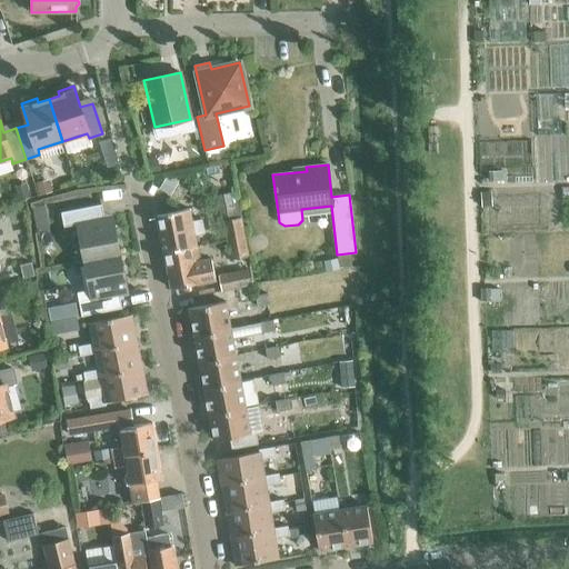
[(85,260),(120,253),(113,222),(106,225),(101,203),(61,211),(63,226),(77,223),(85,260)]
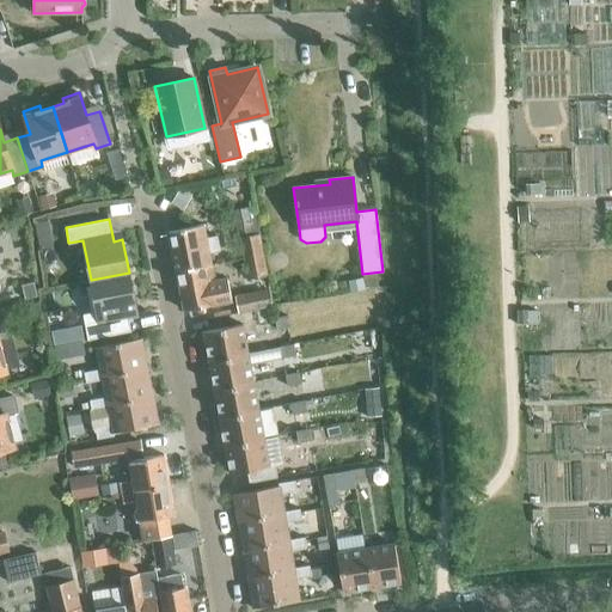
[(177,273),(212,265),(209,252),(221,251),(218,237),(207,238),(203,225),(169,232),(177,273)]
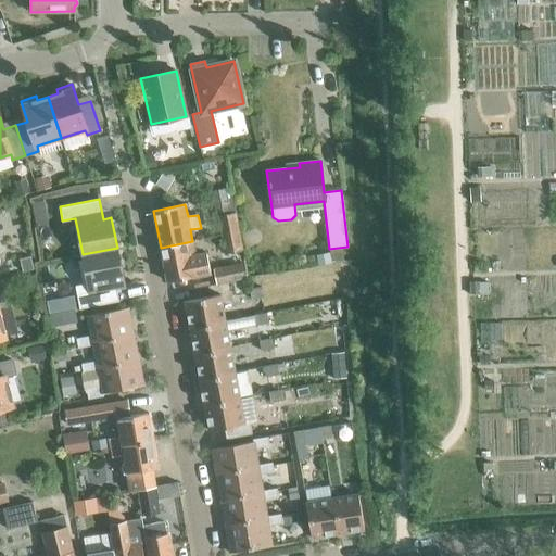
[(223,235),(240,231),(237,213),(219,216),(223,235)]
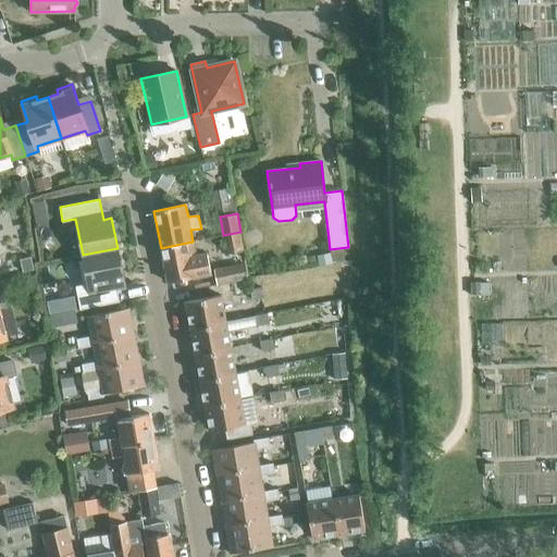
[(240,232),(223,235),(226,254),(244,251),(240,232)]
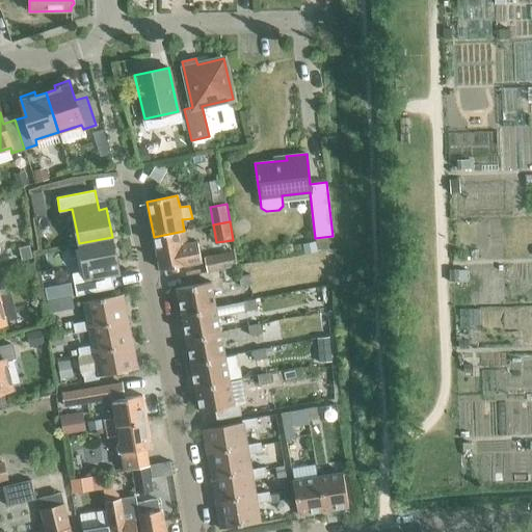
[(184,231),(154,237),(160,270),(202,262),(197,240),(186,242),(184,231)]
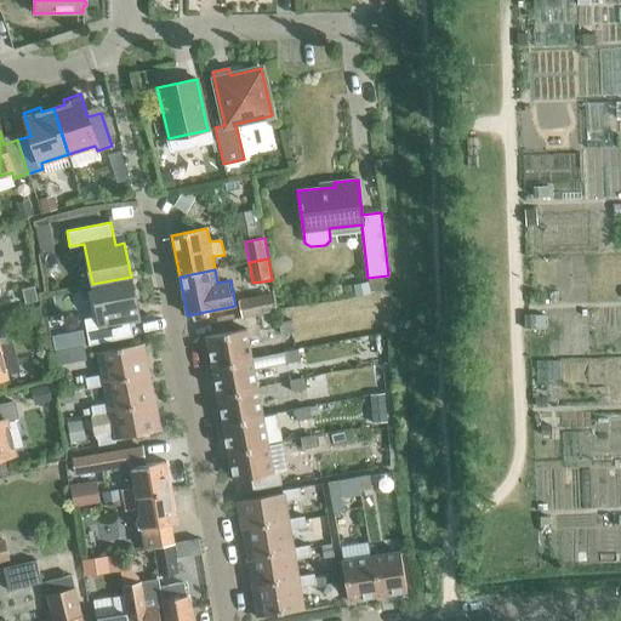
[(131,277),(92,284),(98,315),(84,319),(89,345),(134,336),(129,312),(137,311),(131,277)]
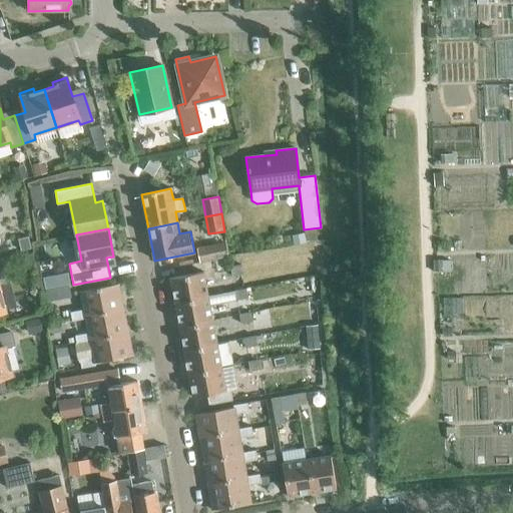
[(197,248),(200,262),(227,257),(224,243),(197,248)]
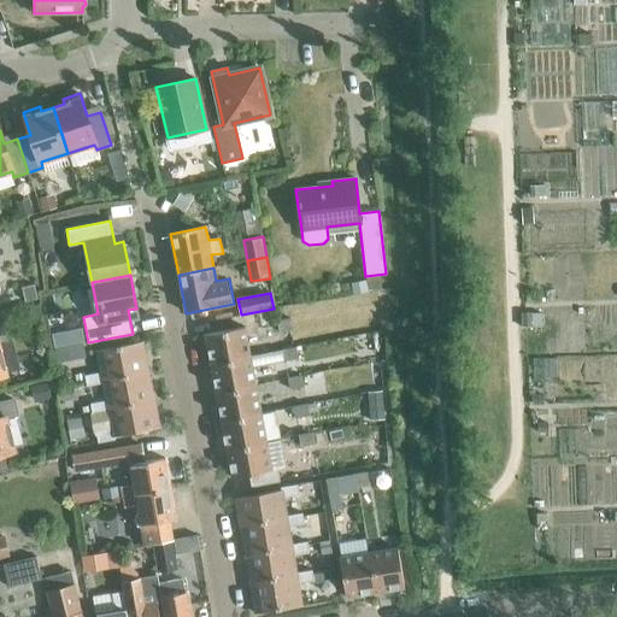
[(277,321),(280,333),(293,330),(292,318),(277,321)]
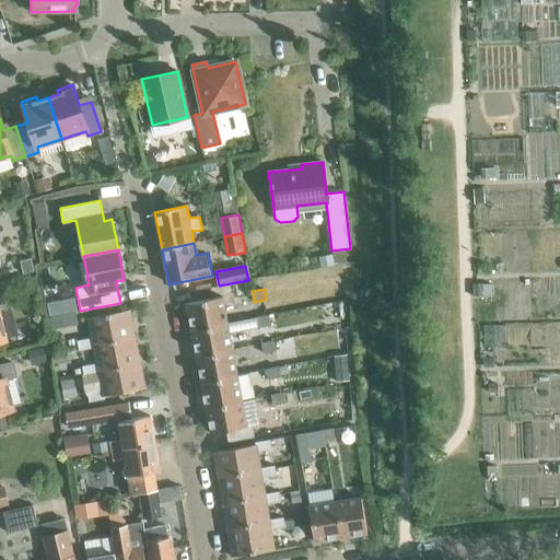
[(191,333),(229,326),(224,296),(186,304),(191,333)]
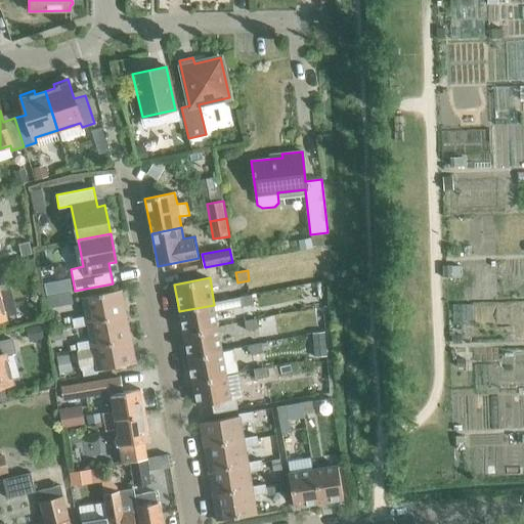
[(87,323),(127,316),(122,291),(82,298),(85,315),(72,318),(74,328),(87,324),(87,323)]
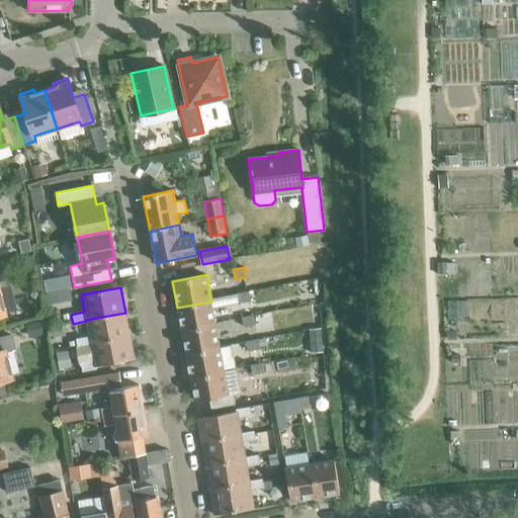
[(300,292),(303,305),(316,303),(314,290),(300,292)]
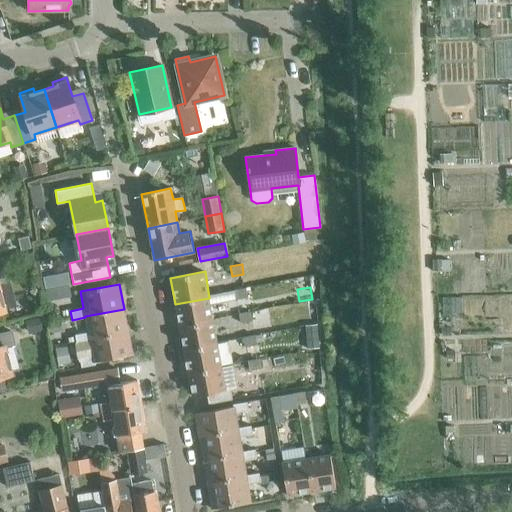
[(235,290),(236,300),(248,298),(246,288),(235,290)]
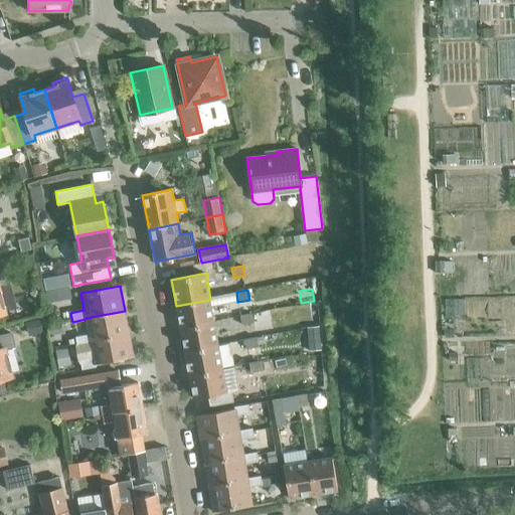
[(181,331),(215,325),(210,300),(176,306),(181,331)]
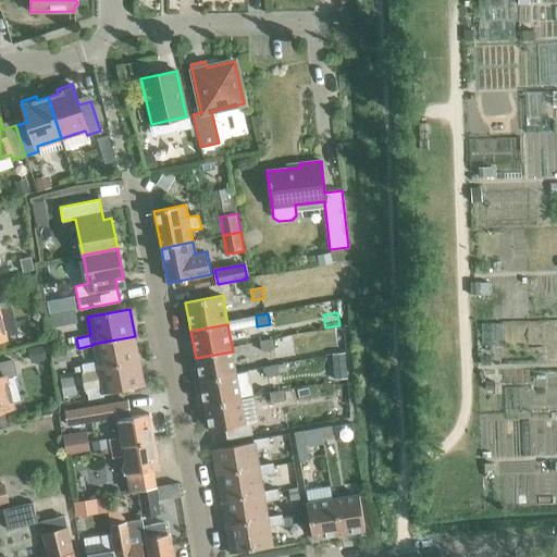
[(83,371),(139,360),(135,336),(93,344),(93,345),(96,361),(82,363),(83,371)]
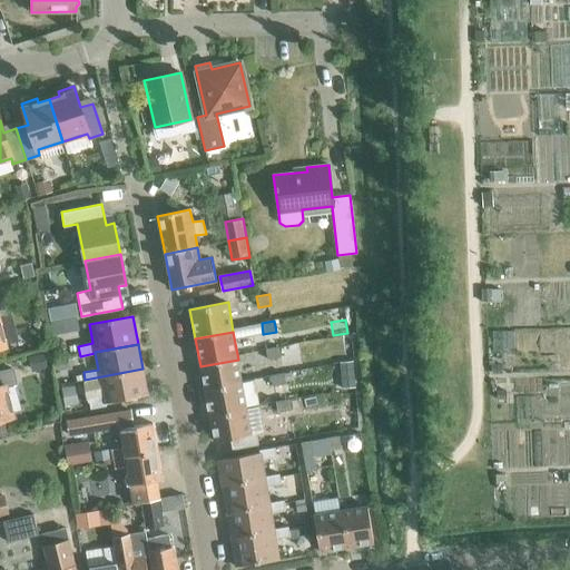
[(266,350),(268,361),(282,357),(279,346),(266,350)]
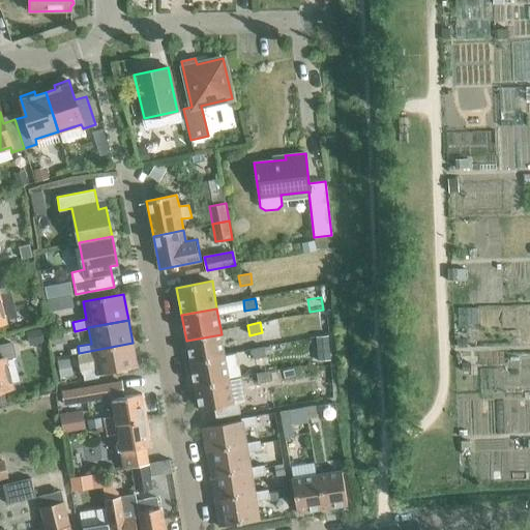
[(190,366),(226,360),(222,334),(186,341),(190,366)]
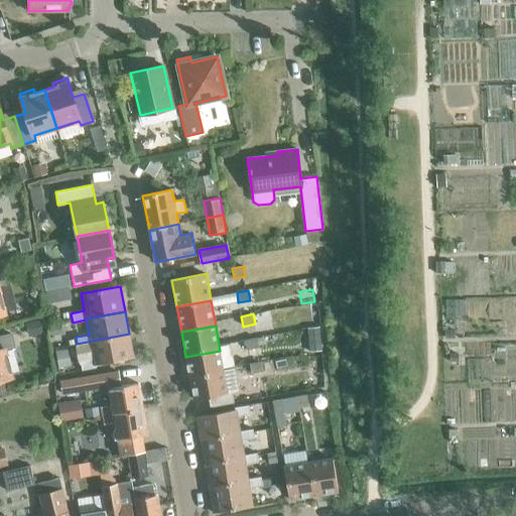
[(0,379),(12,377),(6,349),(14,347),(11,334),(0,337),(0,379)]
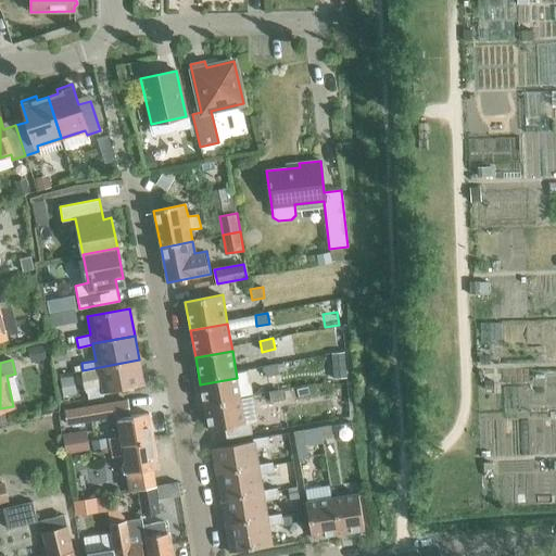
[(139,359),(83,370),(86,388),(62,392),(64,403),(103,395),(103,393),(144,386),(139,359)]
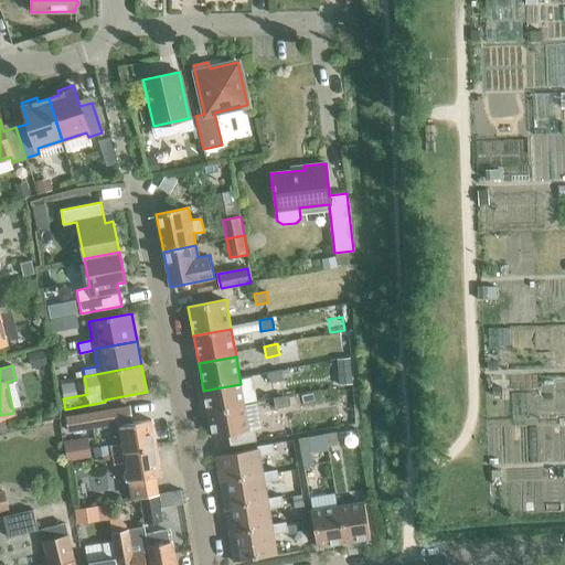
[(268,372),(270,383),(284,381),(281,370),(268,372)]
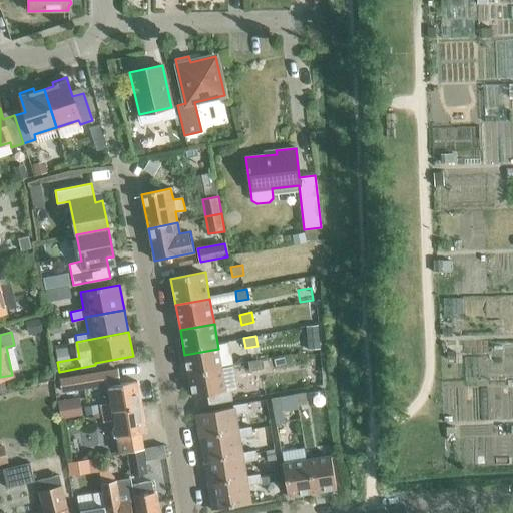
[(189,380),(223,374),(218,349),(184,355),(189,380)]
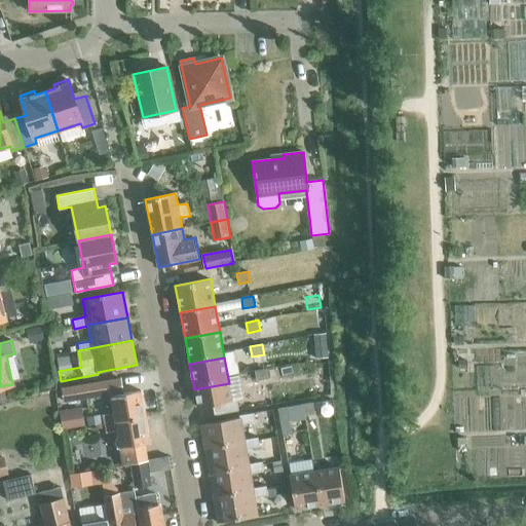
[(255,371),(257,381),(268,379),(266,369),(255,371)]
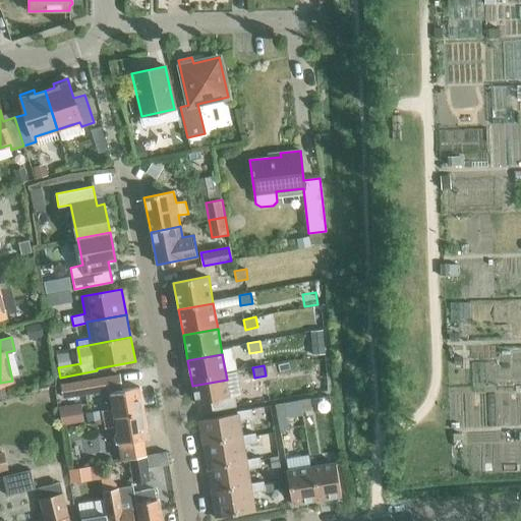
[(62,386),(64,399),(111,391),(109,378),(62,386)]
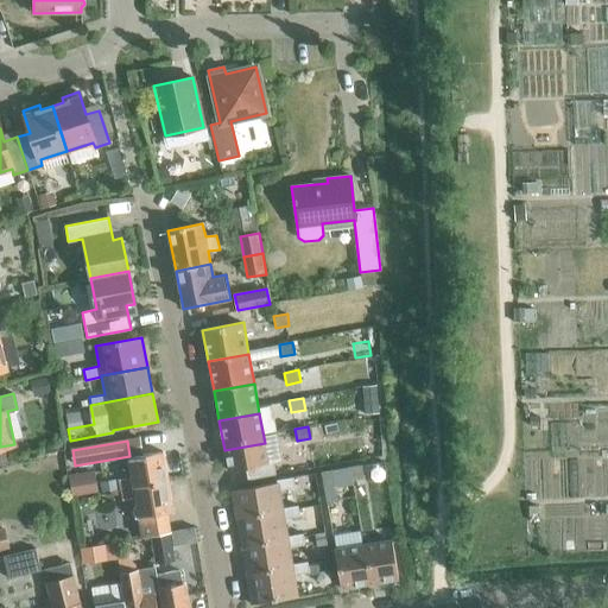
[(265,443),(225,450),(228,470),(245,468),(247,479),(276,474),(273,462),(268,463),(265,443)]
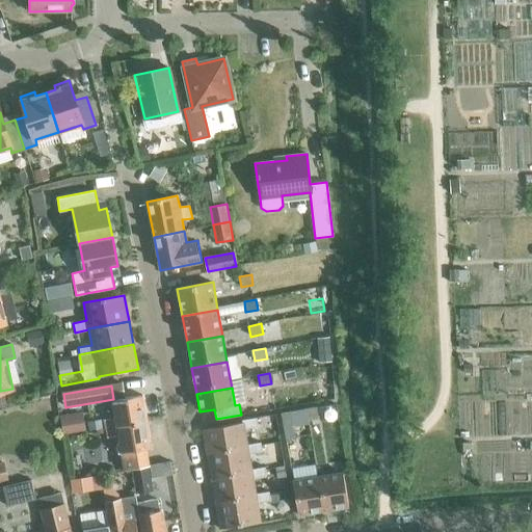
[(92,431),(108,429),(147,423),(142,396),(113,401),(116,419),(106,420),(106,417),(90,419),(92,431)]
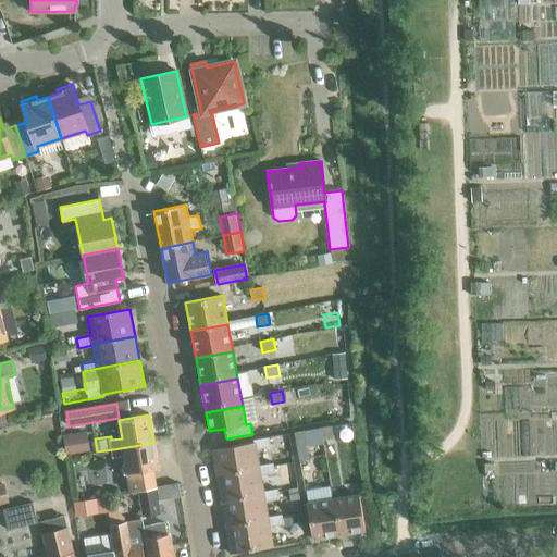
[(321,428),(323,441),(334,438),(331,426),(321,428)]
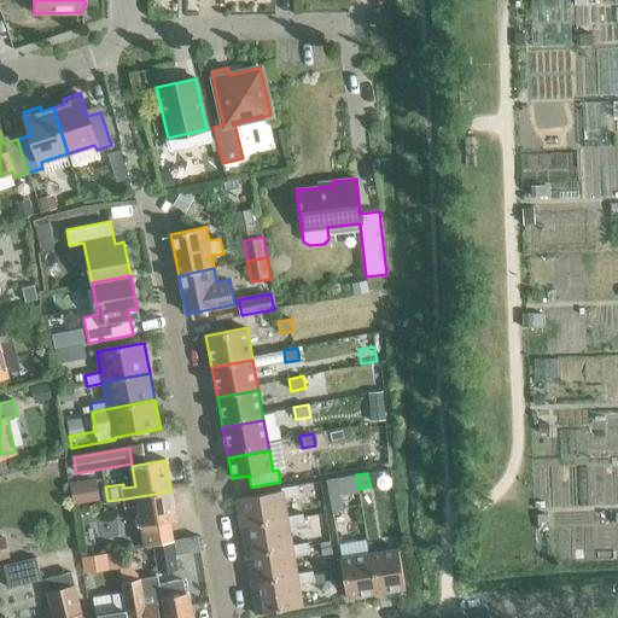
[(326,479),(328,494),(340,491),(338,478),(326,479)]
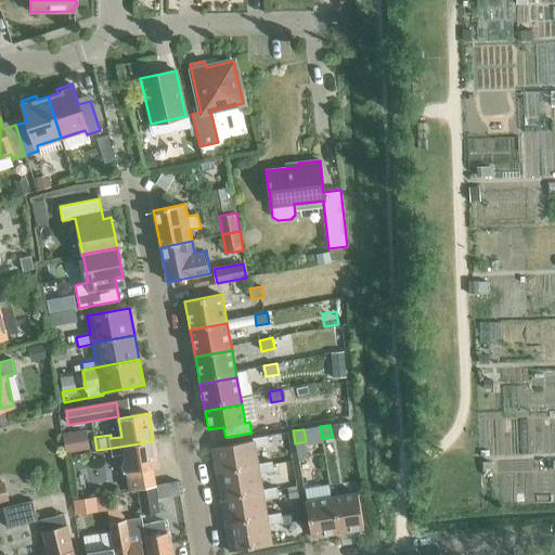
[(258,466),(258,464),(255,448),(269,446),(267,436),(252,438),(253,441),(211,448),(216,473),(258,466)]
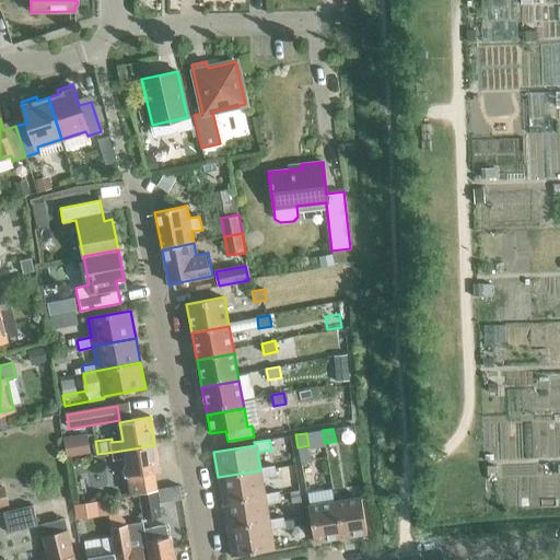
[(139,492),(156,489),(154,471),(159,470),(154,445),(114,452),(115,459),(125,457),(131,497),(139,494),(139,492)]
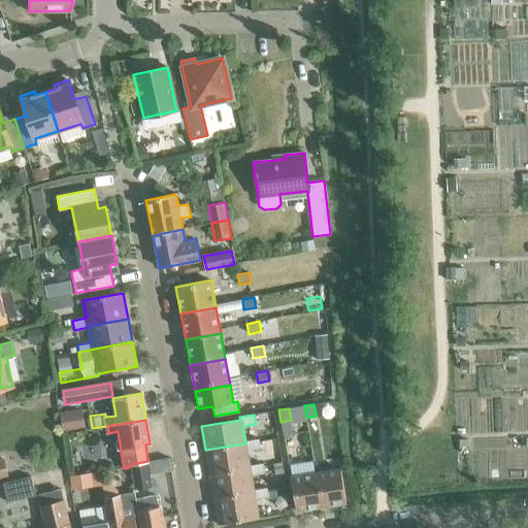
[(250,467),(250,465),(246,451),(260,448),(258,439),(245,441),(245,443),(205,450),(209,474),(250,467)]
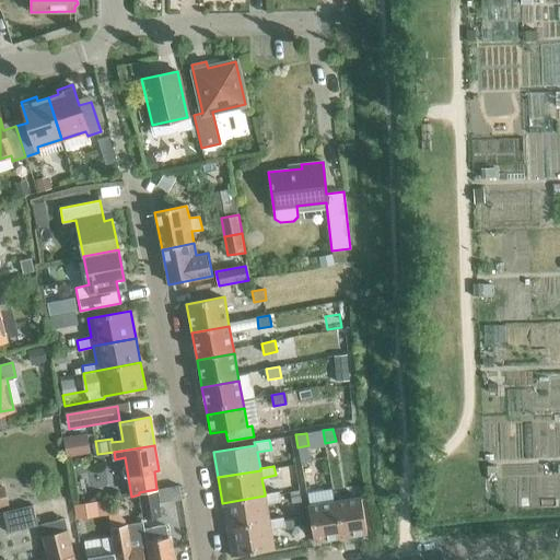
[(139,492),(139,494),(143,518),(161,516),(156,489),(139,492)]
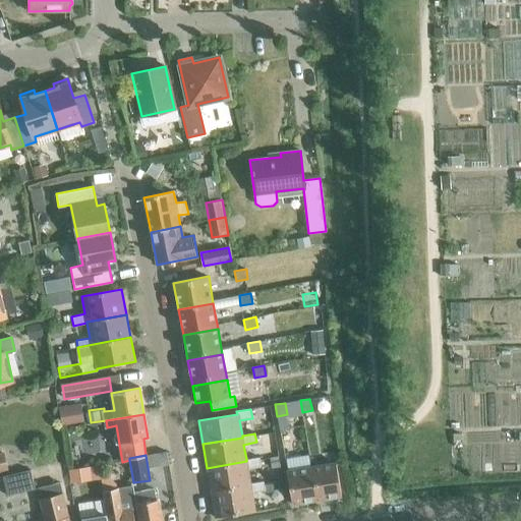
[(250,485),(250,483),(247,468),(261,466),(258,457),(246,459),(246,461),(207,468),(211,491),(250,485)]
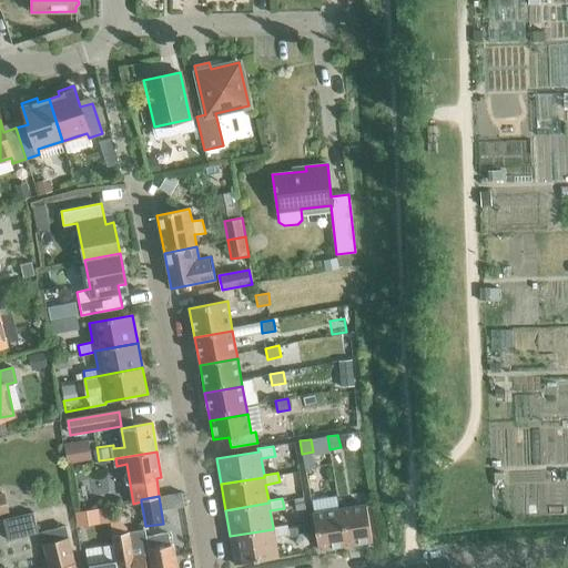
[(341,508),(347,545),(372,540),(365,504),(341,508)]
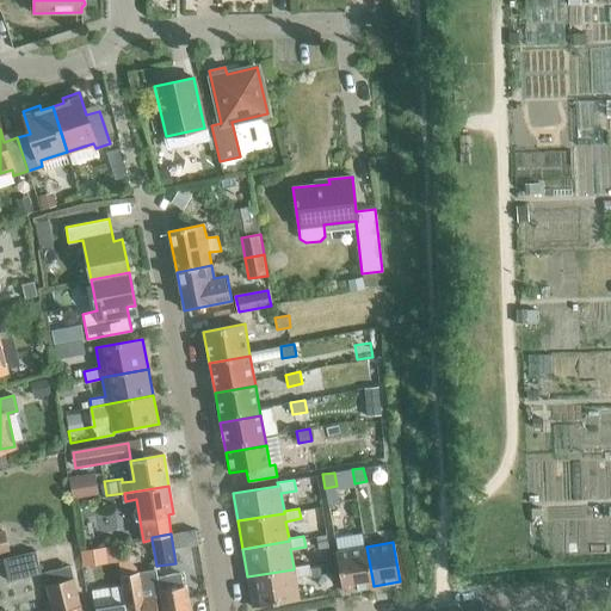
[(343,592),(374,586),(366,547),(335,553),(343,592)]
